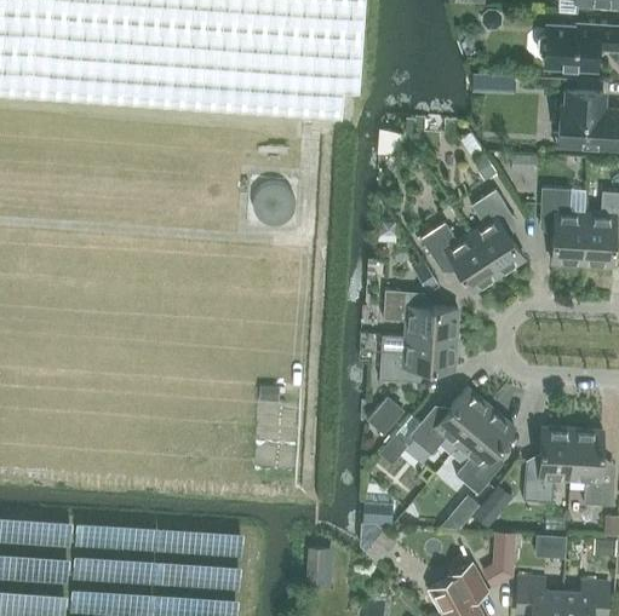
[(0,0),(0,95),(339,116),(343,117),(344,104),(344,97),(357,98),(362,0),(0,0)]
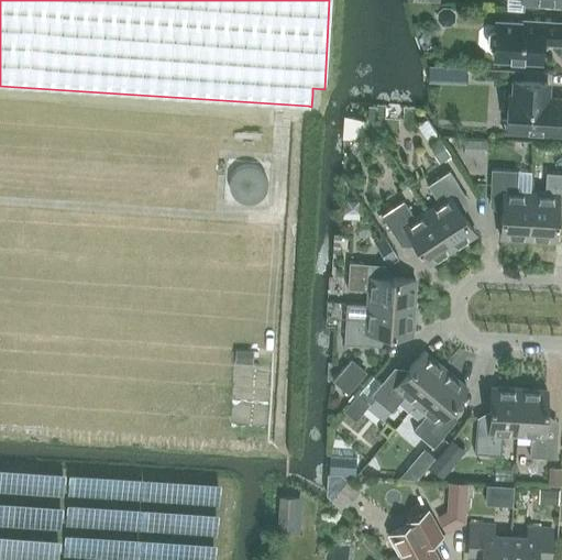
[(561,0),(524,0),(524,7),(561,9),(561,0)]
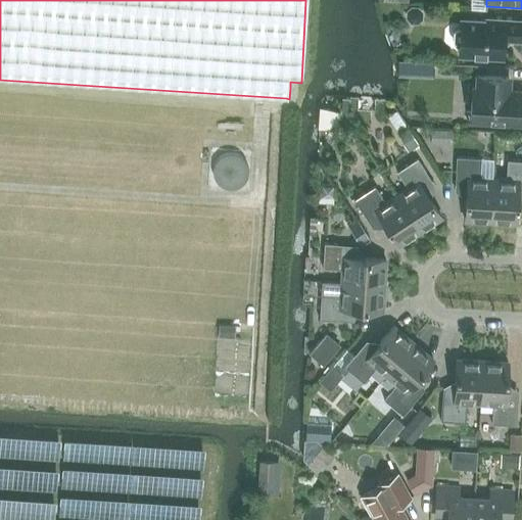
[(407,14),(406,20),(411,25),(417,26),(422,21),(422,15),(418,10),(412,9),(407,14)]
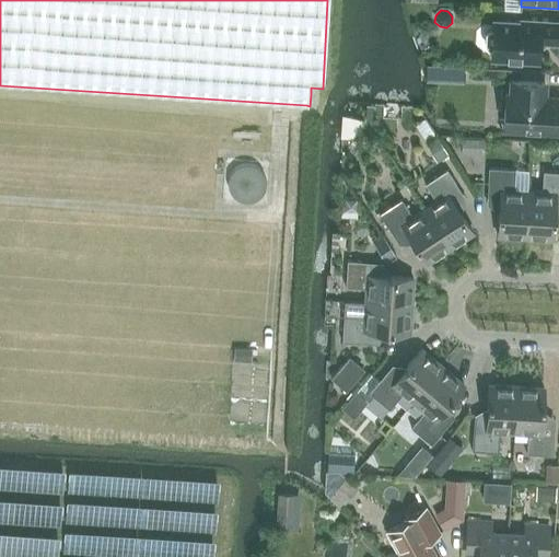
[(493,51),(492,61),(538,65),(539,50),(544,46),(558,46),(558,26),(522,24),(522,26),(496,24),(495,34),(491,34),(488,37),(487,49),(490,51),(493,51)]
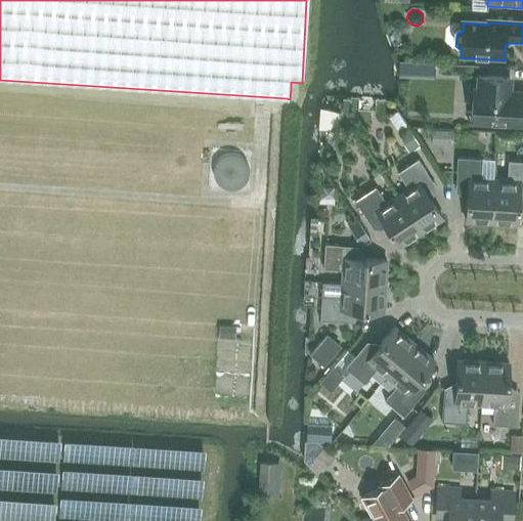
[(398,64),(397,78),(410,79),(410,66),(398,64)]
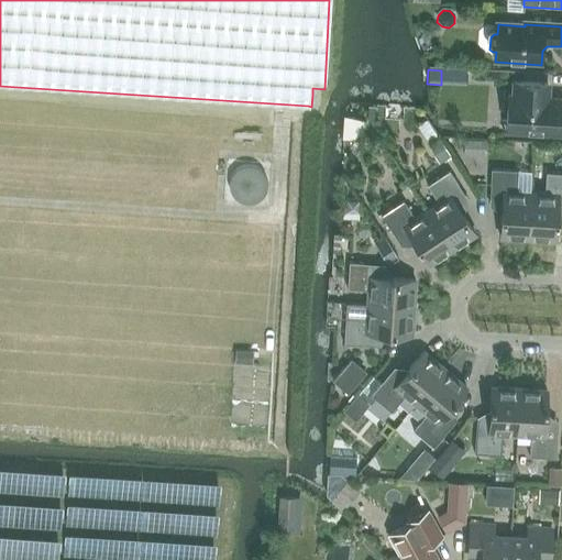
[(547,138),(557,139),(560,136),(561,135),(561,102),(548,102),(549,87),(516,85),(515,100),(509,100),(507,133),(544,135),(547,138)]
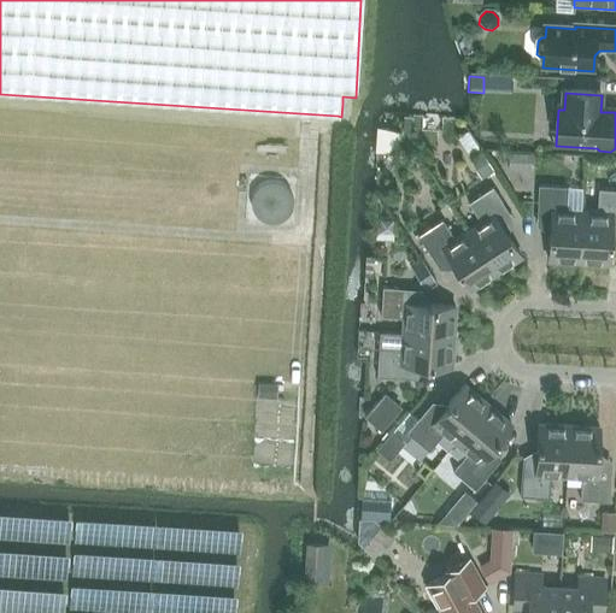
[(405,119),(404,133),(414,147),(422,142),(414,130),(415,119),(405,119)]
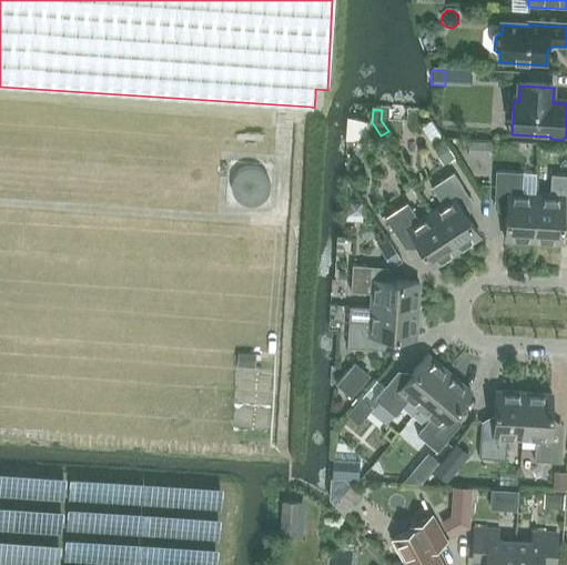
[(441,152),(437,155),(445,168),(456,160),(445,143),(437,149),(441,152)]
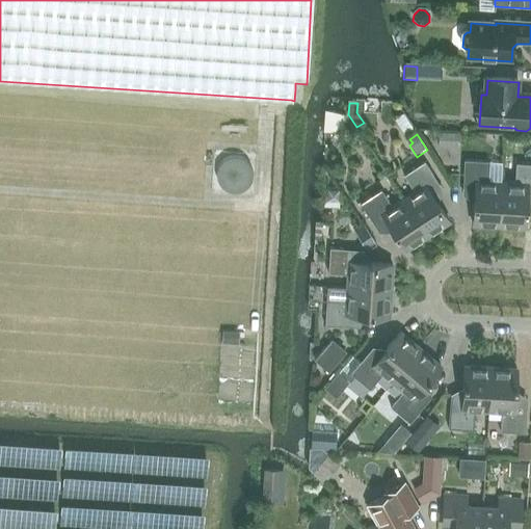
[(439,136),(439,149),(458,149),(458,136),(439,136)]
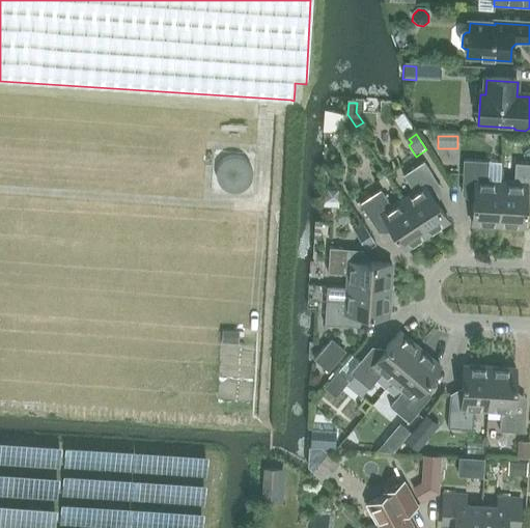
[(472,227),(499,229),(502,186),(487,185),(489,165),(464,163),(463,178),(475,178),(472,227)]
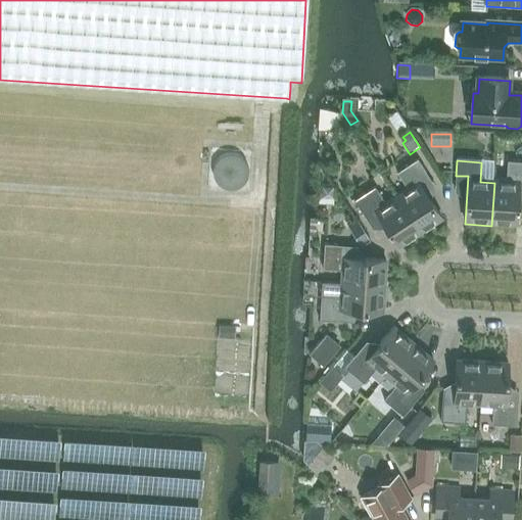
[(408,192),(396,199),(421,235),(442,221),(416,181),(426,175),(418,162),(397,176),(408,192)]
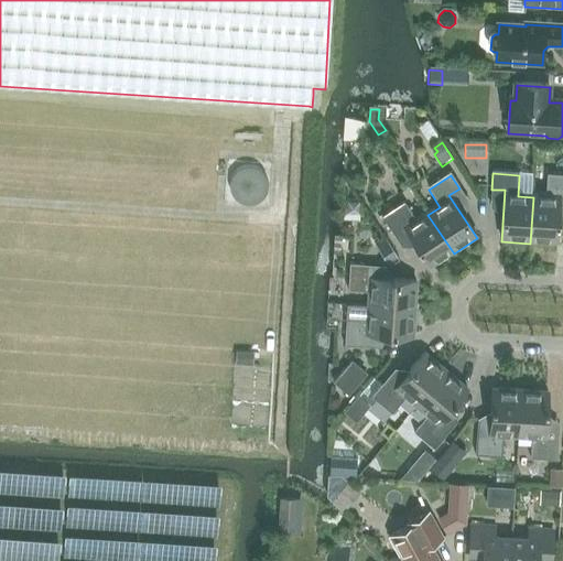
[(533,197),(530,244),(556,245),(560,193),(562,193),(562,177),(548,176),(547,197),(533,197)]
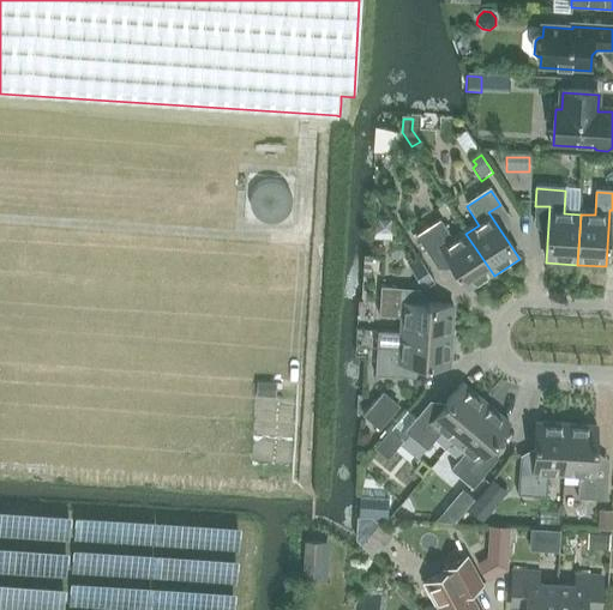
[(494,276),(466,234),(454,242),(440,223),(416,239),(426,253),(438,246),(468,293),(494,276)]
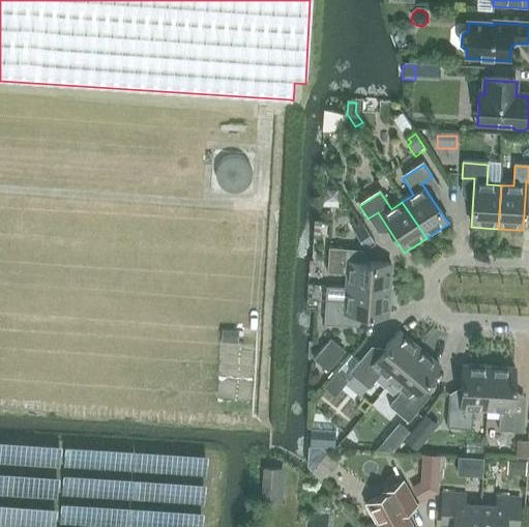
[(326,194),(326,203),(336,204),(336,194),(326,194)]
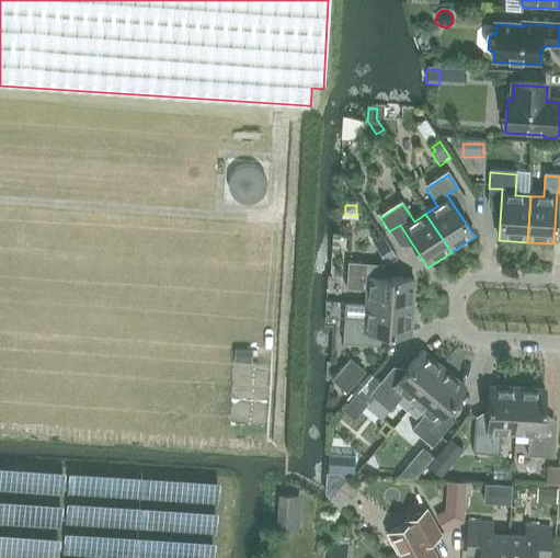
[(388,246),(378,252),(386,263),(390,265),(398,260),(388,246)]
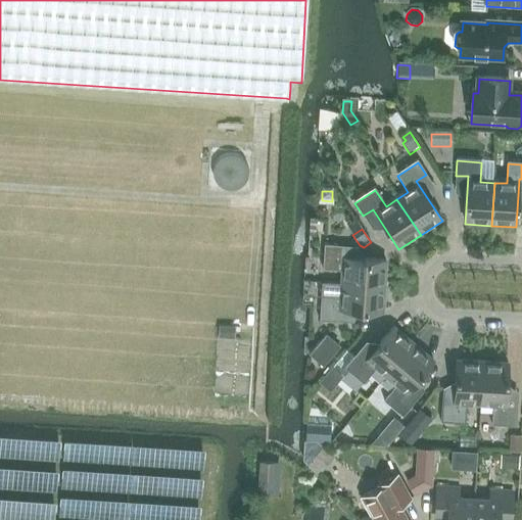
[(342,273),(341,287),(384,289),(386,264),(338,261),(339,248),(324,247),(323,272),(342,273)]
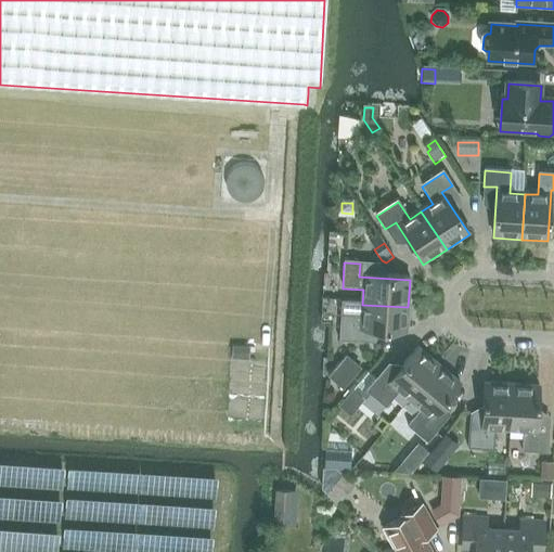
[(408,307),(362,305),(362,318),(340,317),(339,343),(355,344),(356,331),(407,334),(408,307)]
